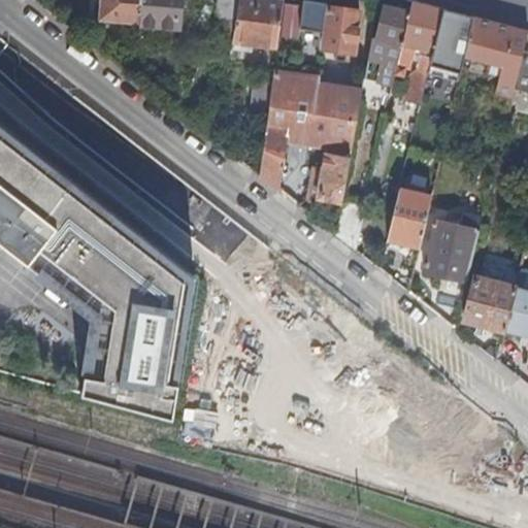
[(100,0),(99,19),(139,22),(140,0),(100,0)]
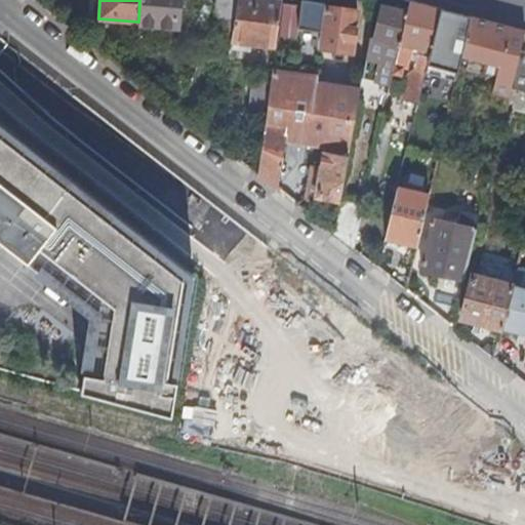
[(177,0),(139,0),(138,22),(176,25),(177,0)]
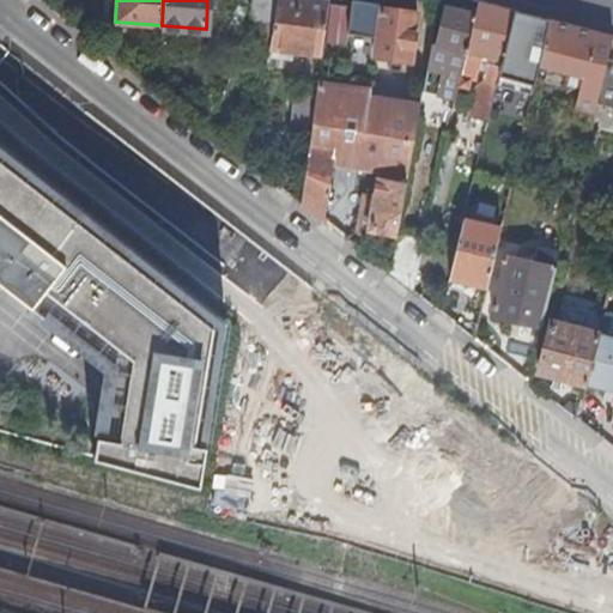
[(293,49),(322,53),(328,2),(309,0),(278,0),(274,23),(269,55),(292,58),(293,49)]
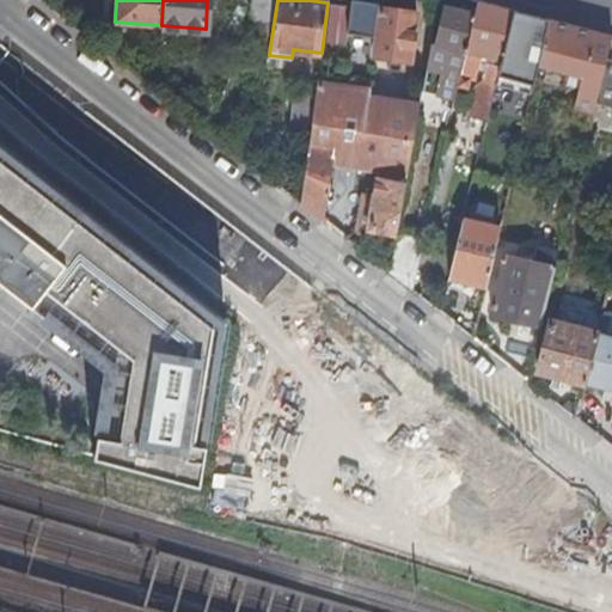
[(475,85),(467,116),(487,121),(513,8),(497,5),(478,0),(475,13),(465,54),(459,75),(473,79),(479,54),(495,57),(493,66),(489,65),(485,78),(475,85)]
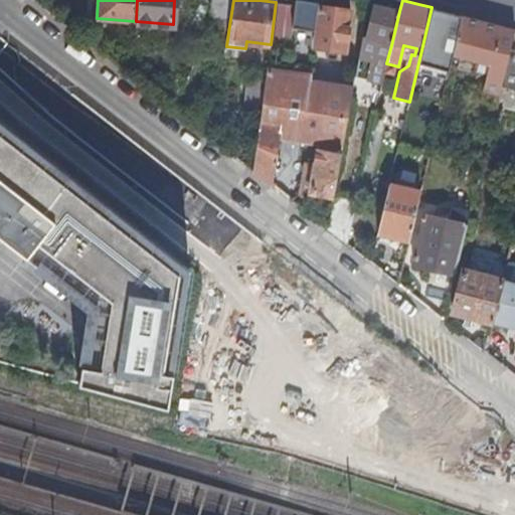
[(294,5),(277,2),(274,34),(290,36),(294,5)]
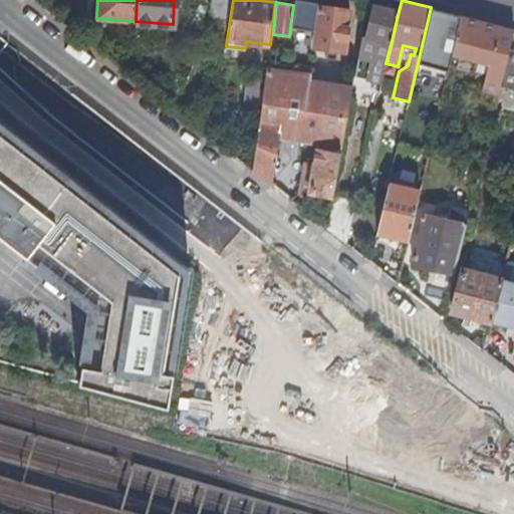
[(350,11),(318,6),(312,46),(326,48),(325,56),(336,58),(337,49),(344,50),(347,30),(351,30),(352,24),(348,23),(350,11)]
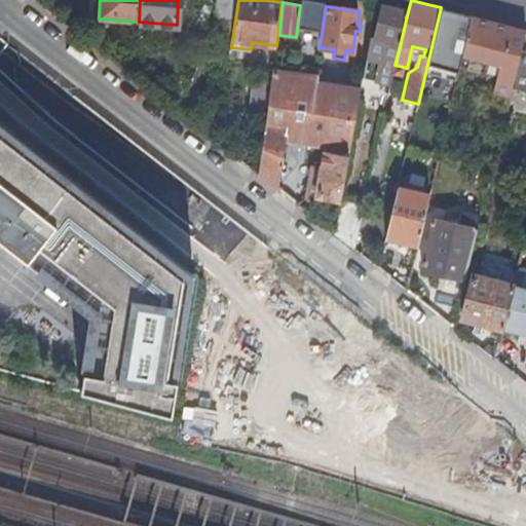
[(371,38),(367,55),(380,60),(375,79),(390,83),(395,65),(400,46),(408,11),(387,6),(385,15),(380,13),(375,39),(371,38)]
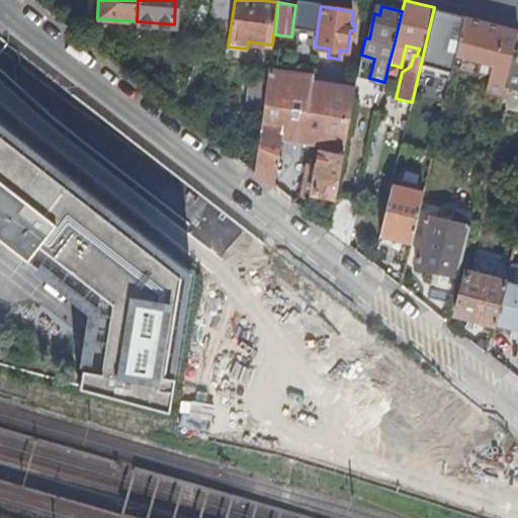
[(464,15),(455,55),(493,65),(487,90),(502,94),(517,29),(490,22),(464,15)]
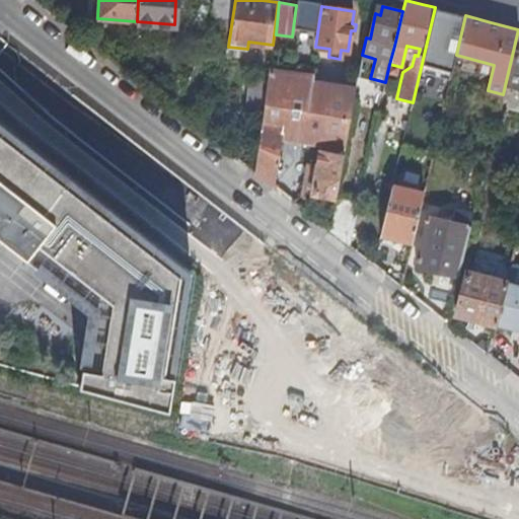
[(228,47),(232,19),(216,16),(210,54),(226,57),(228,47)]
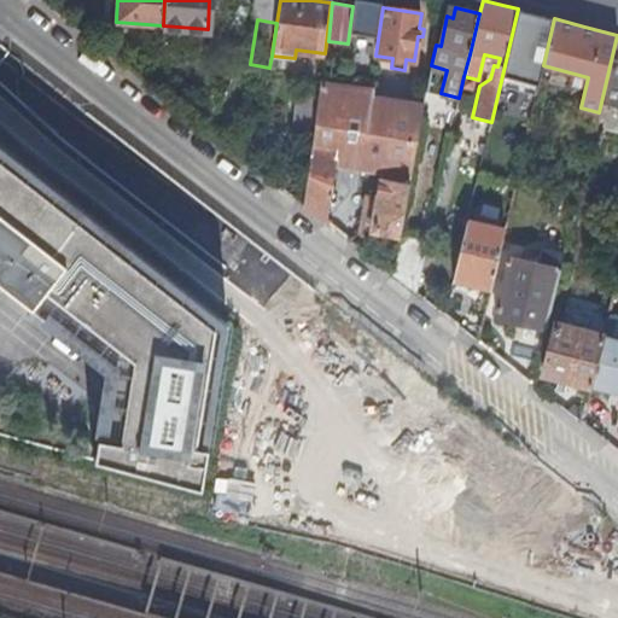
[(371,95),(394,99),(397,76),(373,73),(371,88),(371,95)]
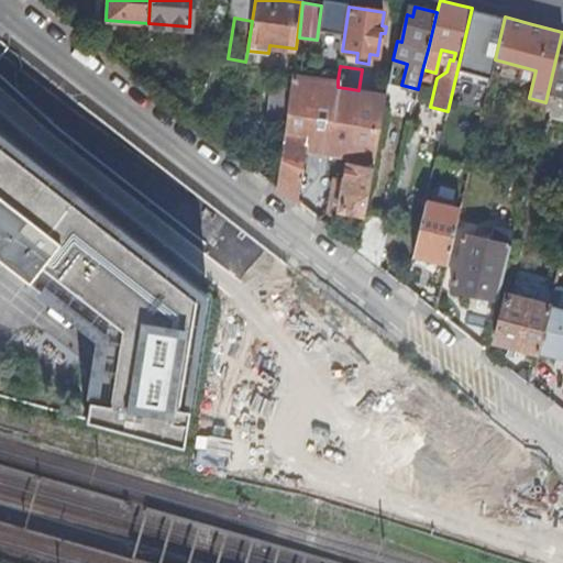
[(365,212),(386,95),(359,90),(338,87),(338,80),(293,74),(290,87),(286,123),(277,188),(301,207),(304,202),(302,201),(305,189),(300,188),(306,152),(349,158),(344,183),(334,180),(332,191),(331,191),(328,212),(330,214),(339,217),(340,211),(364,216),(365,212)]
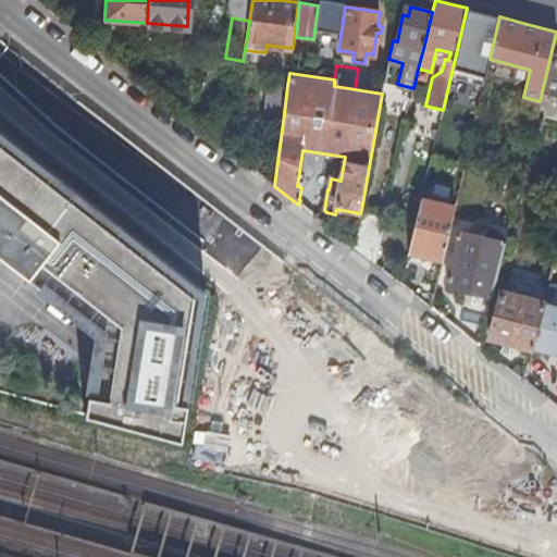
[(265,120),(283,122),(287,86),(270,84),(265,120)]
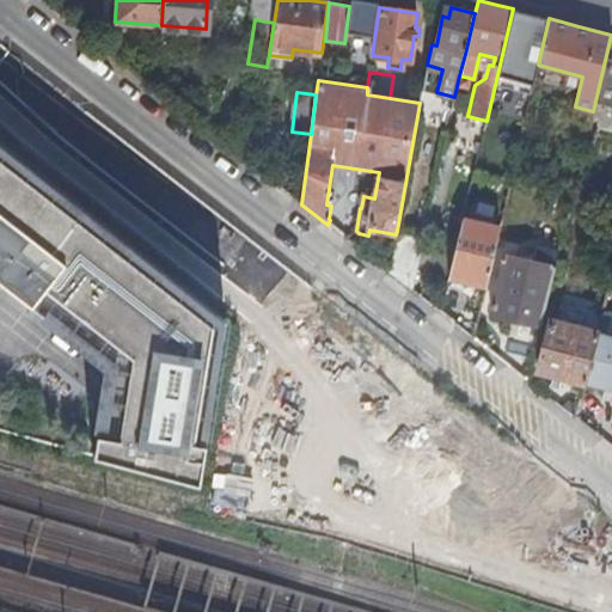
[(487,121),(467,116),(465,126),(484,130),(487,121)]
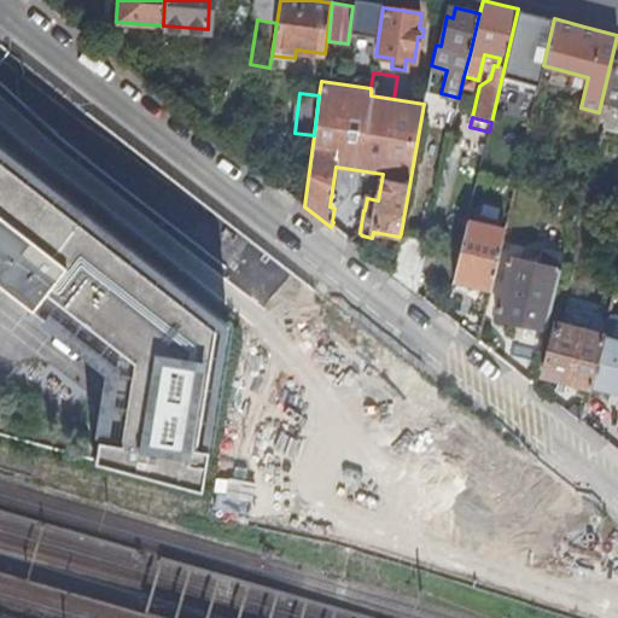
[(0,286),(109,372),(94,462),(153,478),(200,491),(205,461),(217,388),(227,326),(0,147),(0,286)]
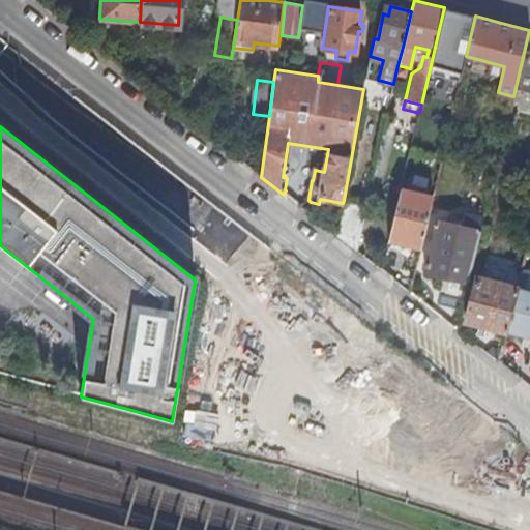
[(420,248),(432,197),(401,189),(388,240),(420,248)]
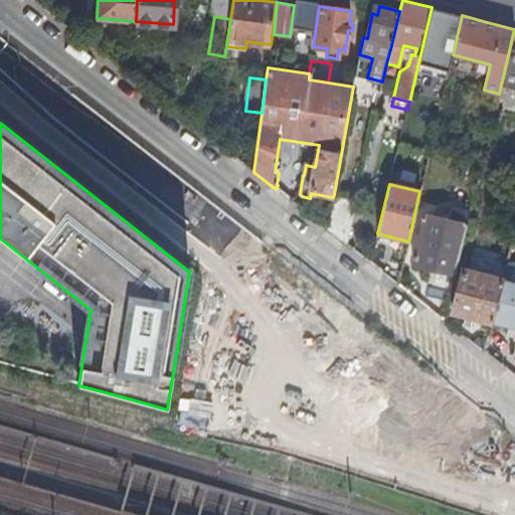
[(412,264),(455,275),(467,225),(424,214),(412,264)]
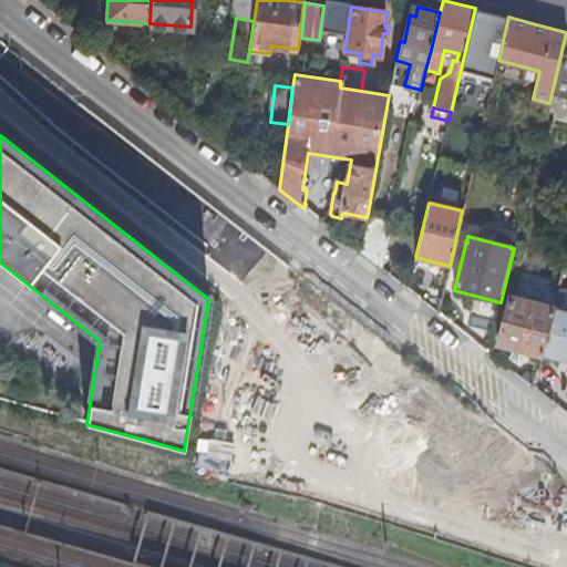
[(539,300),(545,279),(523,274),(517,295),(539,300)]
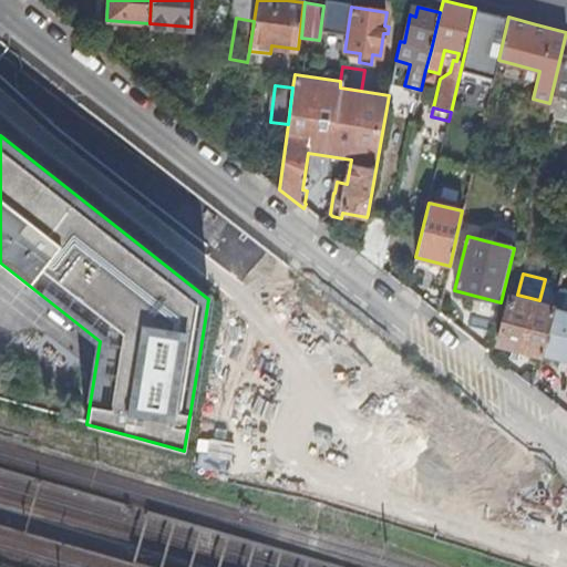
[(498,344),(540,356),(542,357),(554,309),(553,308),(511,298),(498,344)]
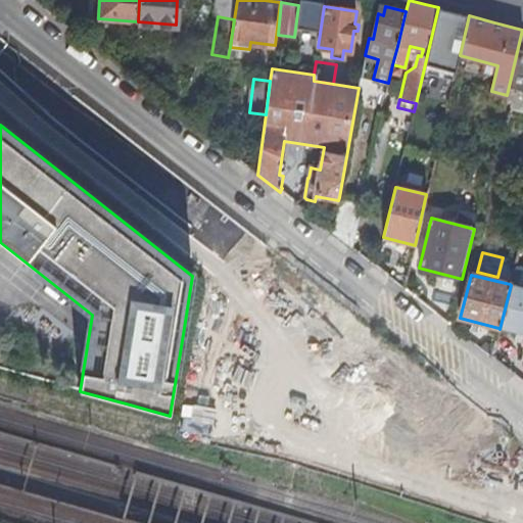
[(522,287),(511,285),(500,329),(522,334),(522,287)]
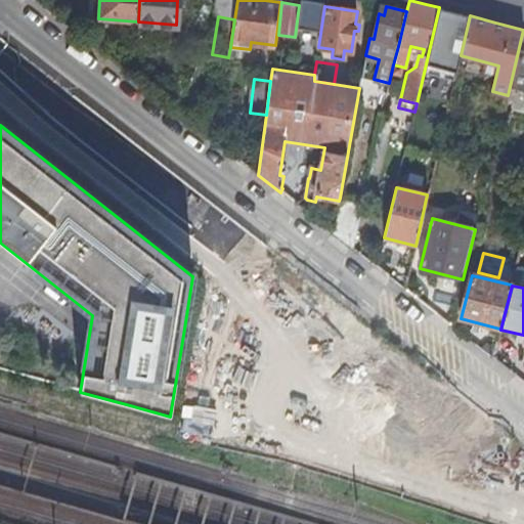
[(492,357),(494,347),(484,340),(478,346),(492,357)]
